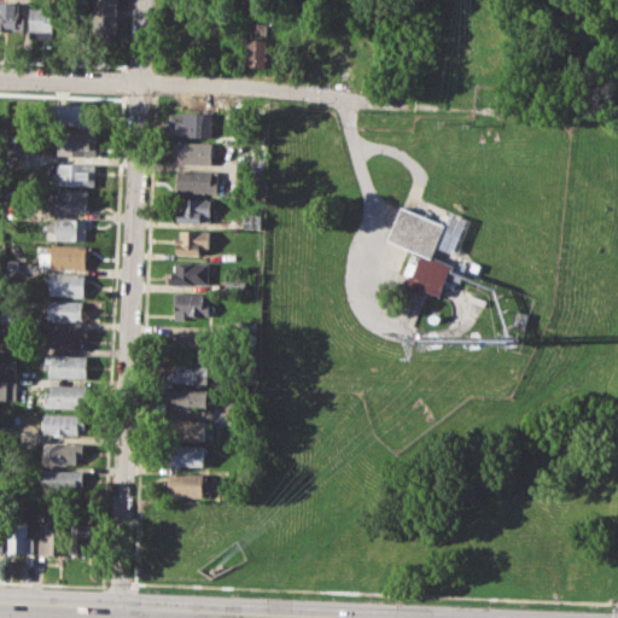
[(65,0),(87,0),(87,34),(65,34),(65,0)]
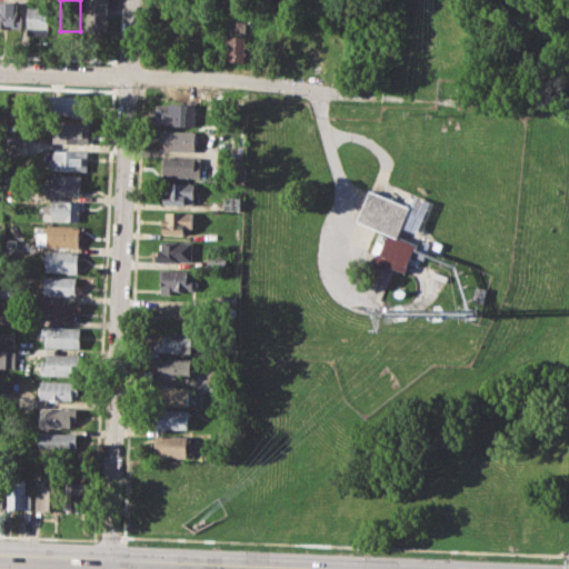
[(86,0),(107,0),(107,31),(86,30),(86,0)]
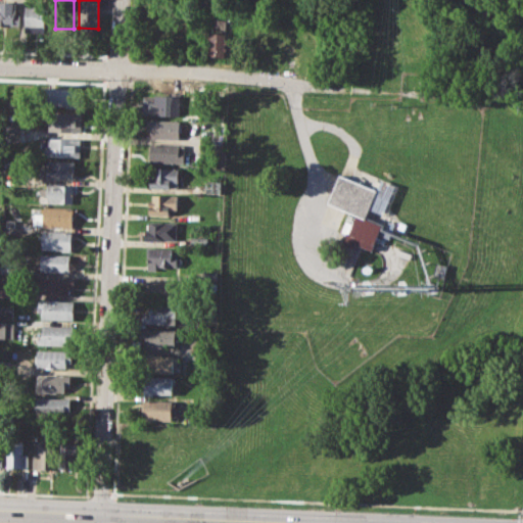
[(0,1),(15,1),(14,14),(19,14),(19,26),(0,25),(0,1)]
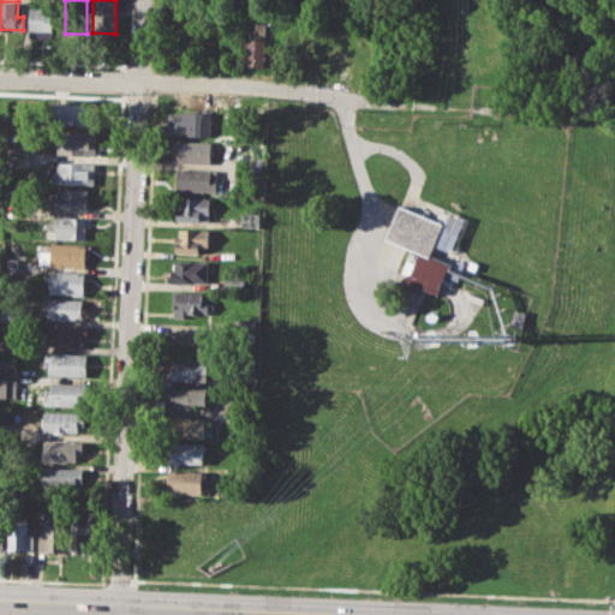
[(29,6),(52,6),(52,37),(28,37),(29,6)]
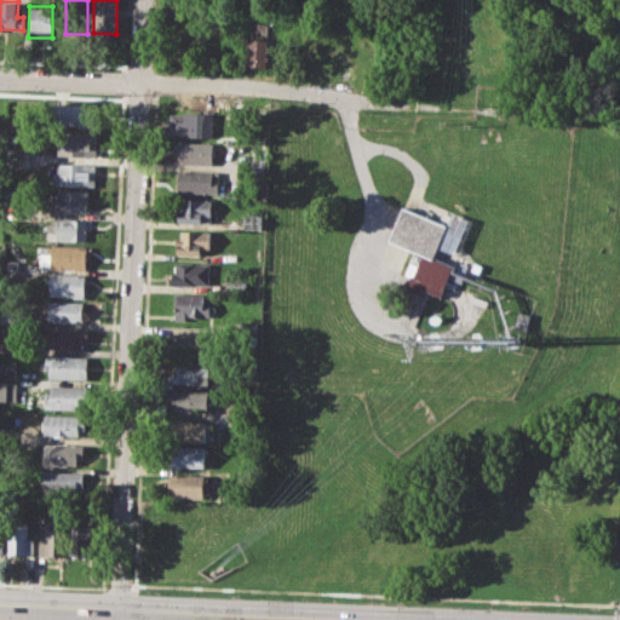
[(248,38),(273,40),(271,67),(246,65),(248,38)]
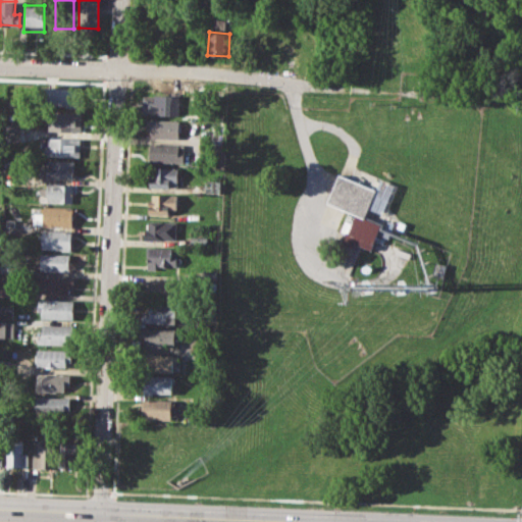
[(46,87),(83,88),(82,106),(45,105),(46,87)]
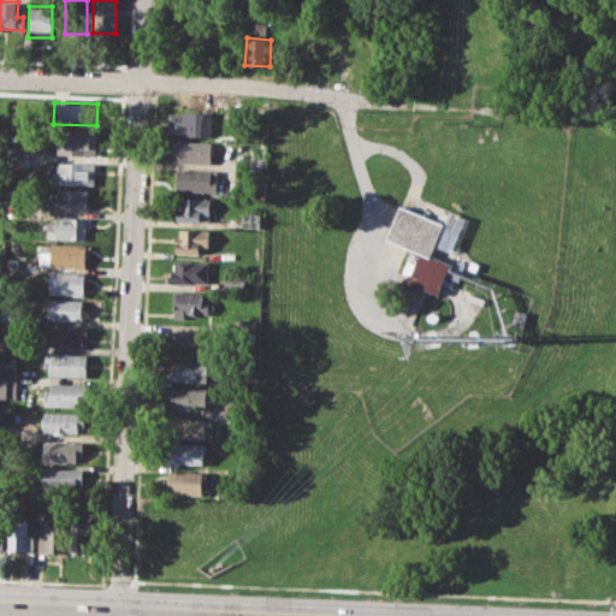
[(169,112),(212,113),(212,137),(169,135),(169,112)]
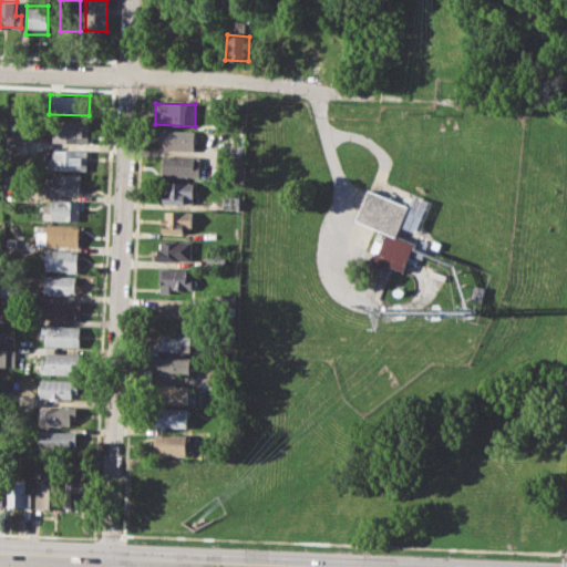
[(53,122),(89,123),(88,143),(52,142),(53,122)]
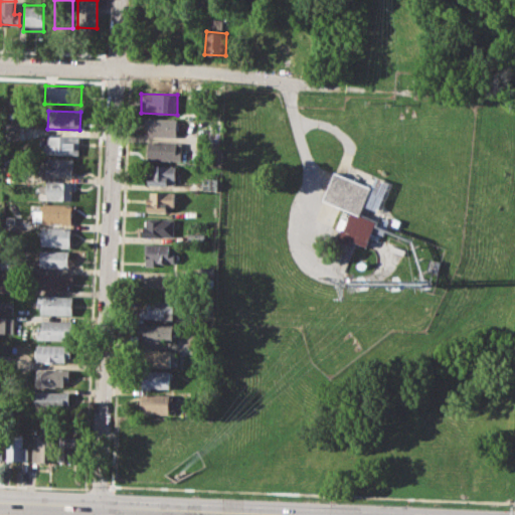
[(144,118),(178,119),(177,138),(149,137),(149,128),(144,128),(144,118)]
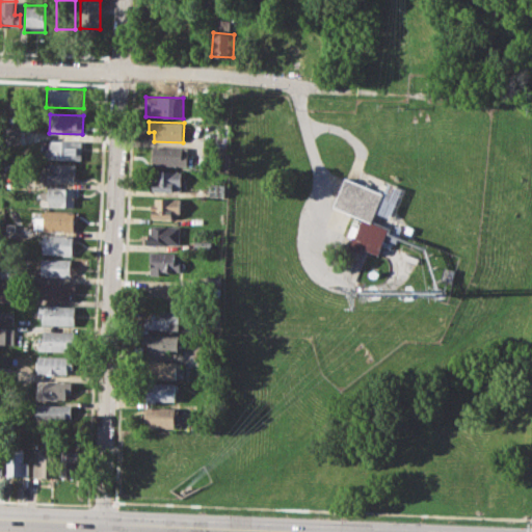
[(4,126),(18,127),(17,141),(3,141),(4,126)]
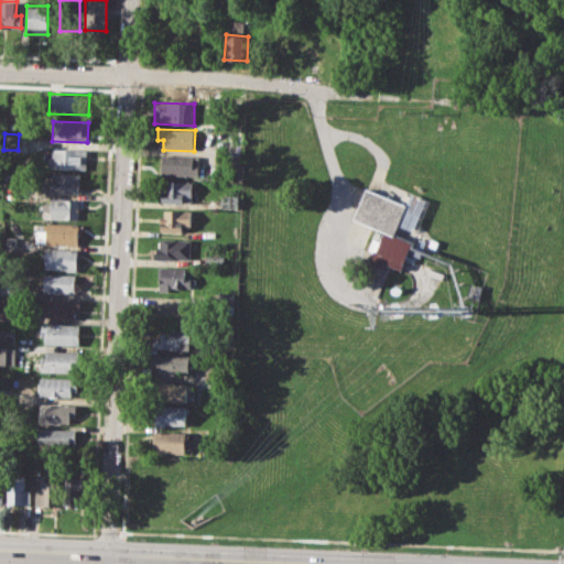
[(52,149),(86,150),(85,170),(51,169),(52,149)]
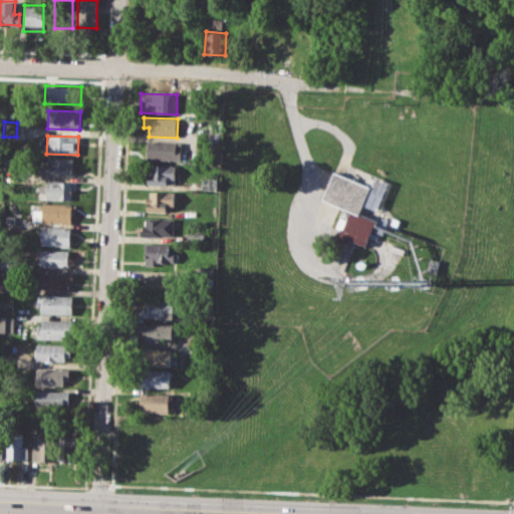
[(147,141),(176,142),(176,147),(182,147),(181,161),(147,160),(147,141)]
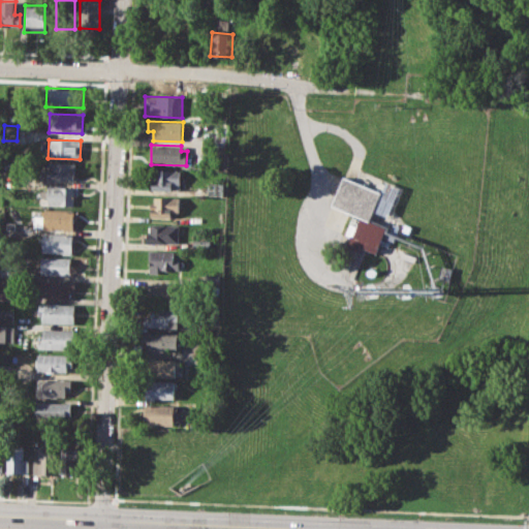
[(50,161),(75,162),(74,181),(49,180),(50,161)]
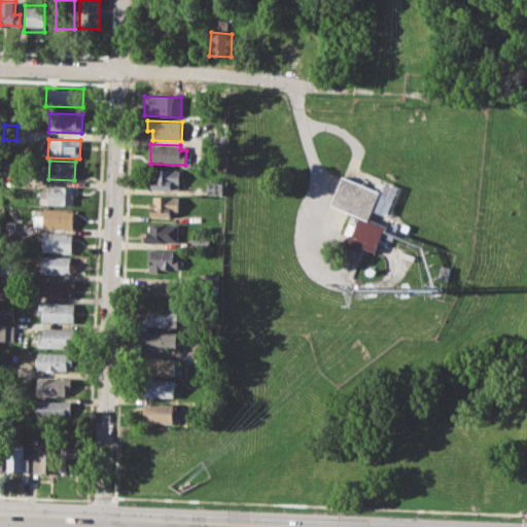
[(151,168),(180,169),(179,189),(150,188),(151,168)]
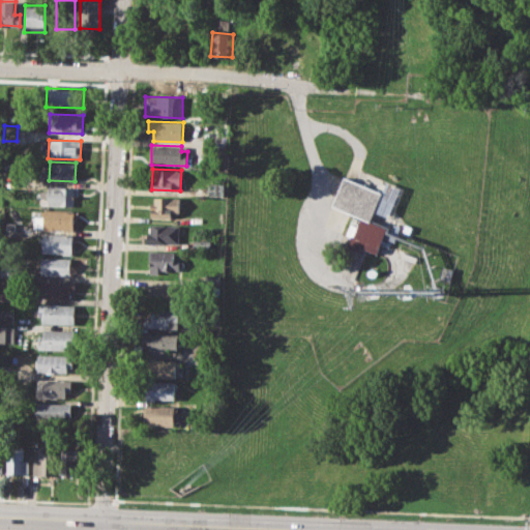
[(331,205),(344,175),(355,180),(382,192),(371,219),(388,228),(377,255),(366,251),(354,280),(347,276),(354,259),(343,255),(351,234),(347,232),(354,214),(331,205)]
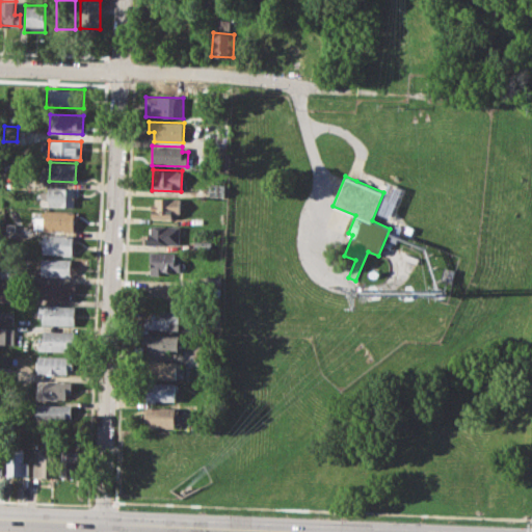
[(208,182),(225,183),(224,196),(208,196),(208,182)]
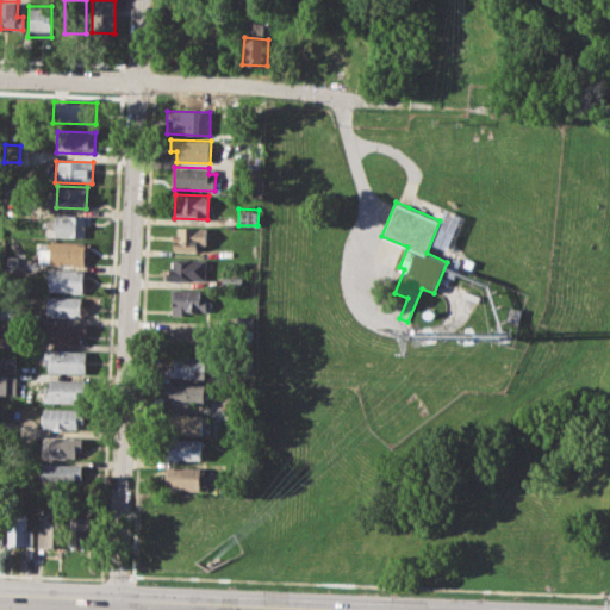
[(55,215),(85,216),(85,238),(54,237),(55,215)]
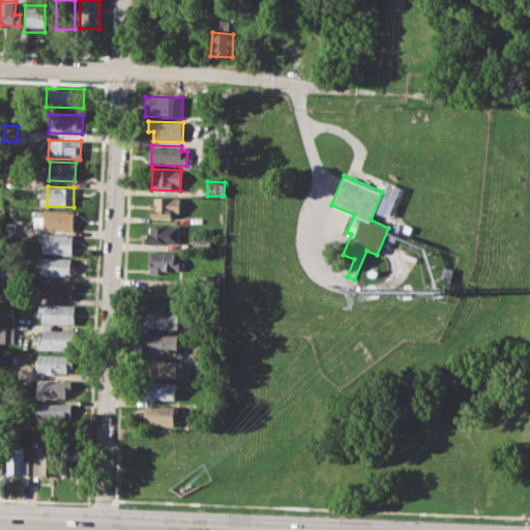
[(153,198),(179,199),(179,212),(171,212),(171,218),(150,217),(150,205),(153,205),(153,198)]
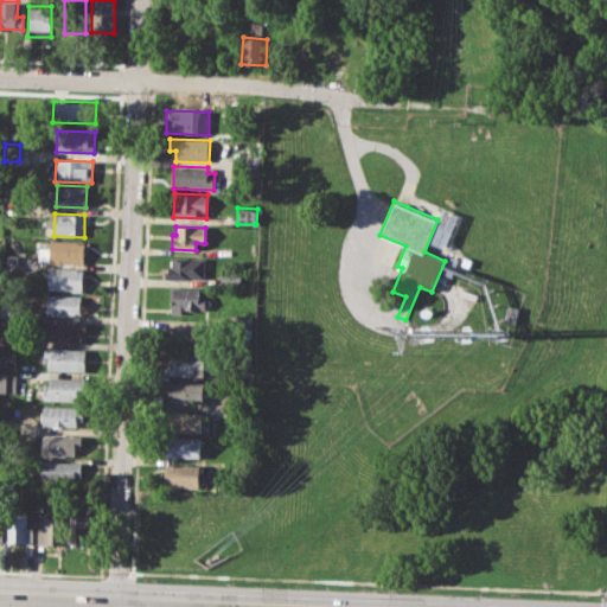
[(50,240),(83,241),(83,263),(49,262),(50,240)]
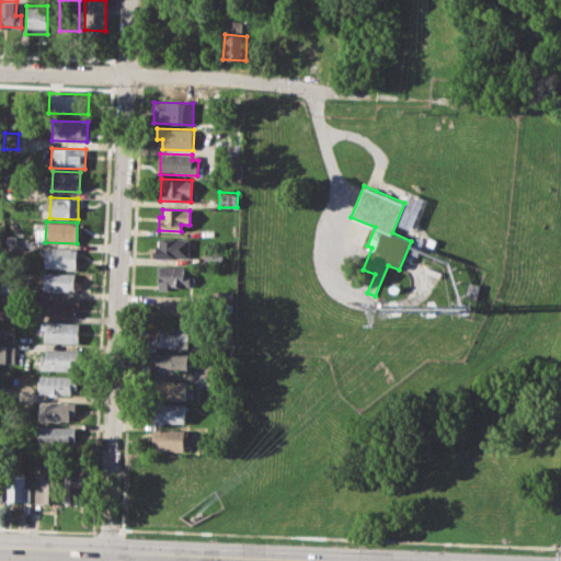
[(159,237),(191,238),(190,258),(153,256),(155,245),(159,245),(159,237)]
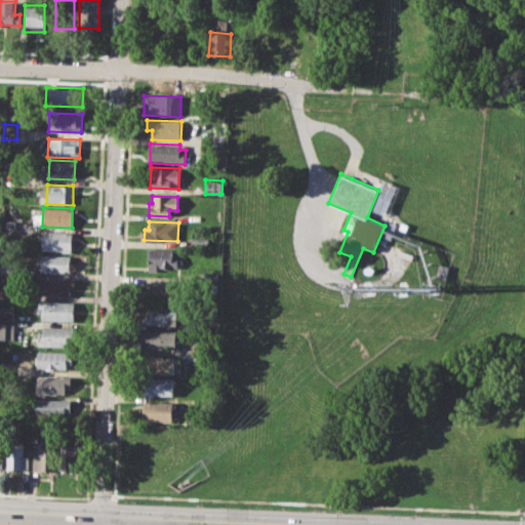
[(41,231),(72,232),(71,252),(40,251),(41,231)]
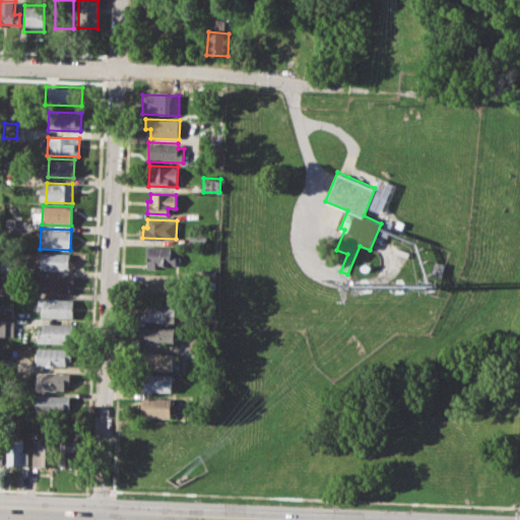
[(190,234),(206,235),(205,247),(189,246),(190,234)]
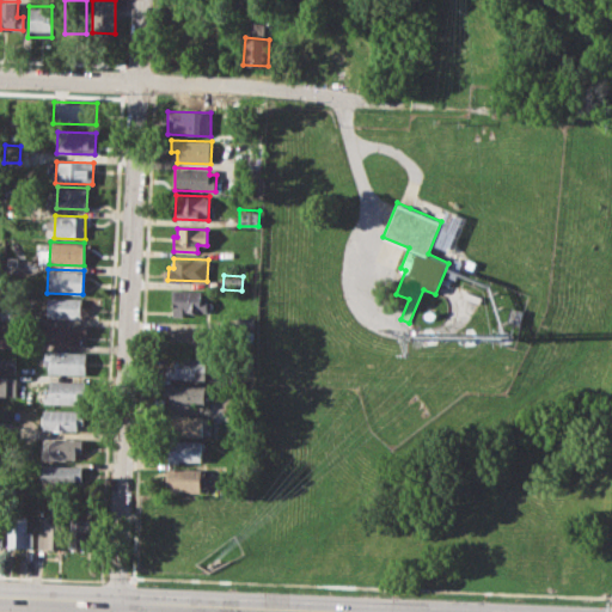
[(173,289),(202,291),(201,299),(209,299),(208,312),(183,312),(183,316),(172,316),(173,289)]
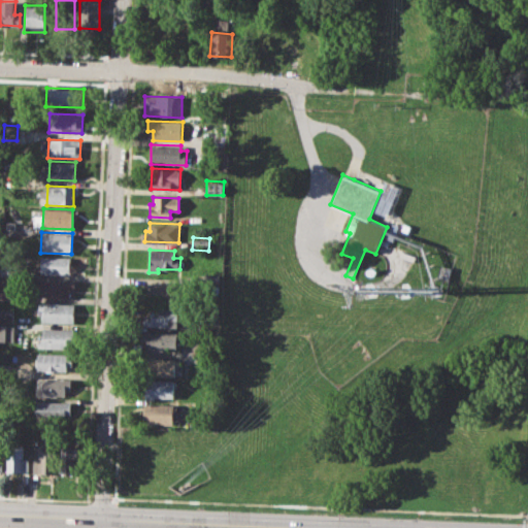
[(40,256),(70,257),(70,273),(40,272),(40,256)]
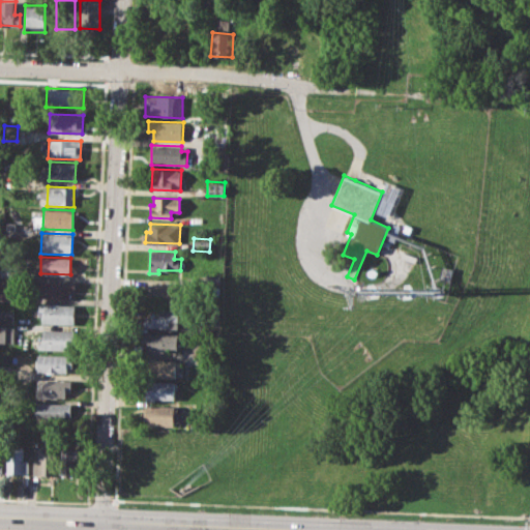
[(39,281),(75,282),(75,289),(69,288),(69,298),(38,297),(39,281)]
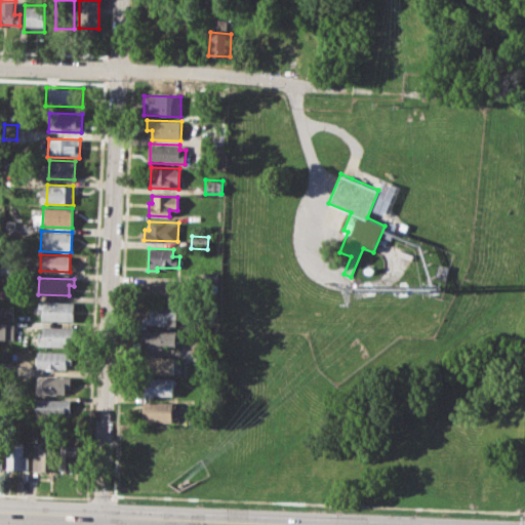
[(144,280),(179,281),(179,300),(144,299),(144,280)]
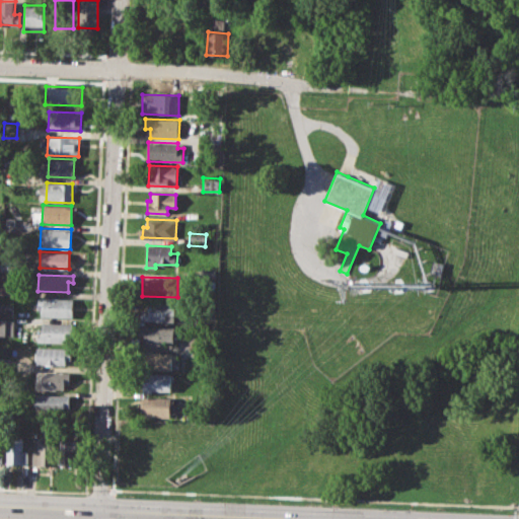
[(0,280),(14,281),(13,294),(0,293),(0,280)]
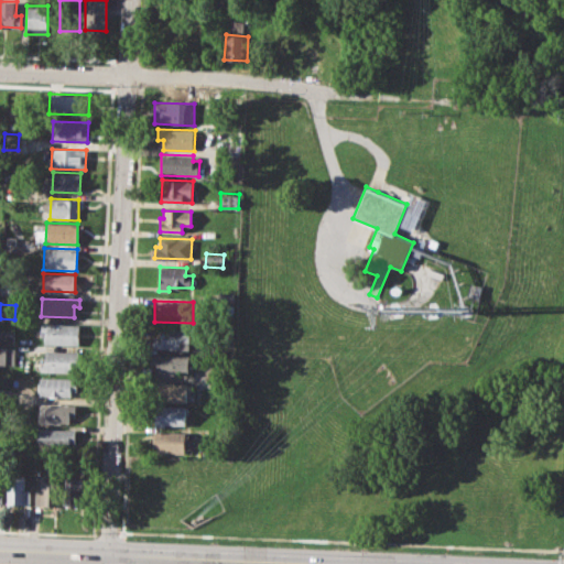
[(42,323),(79,324),(79,345),(45,344),(45,336),(41,336),(42,323)]
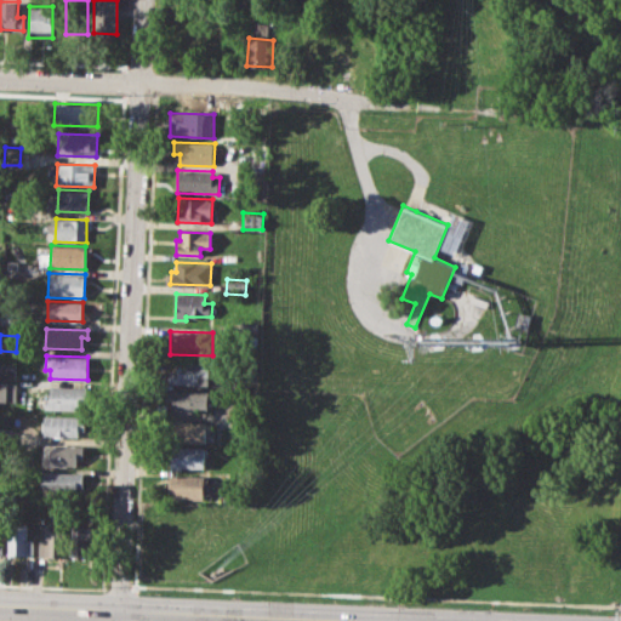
[(0,363),(16,364),(16,380),(0,380),(0,363)]
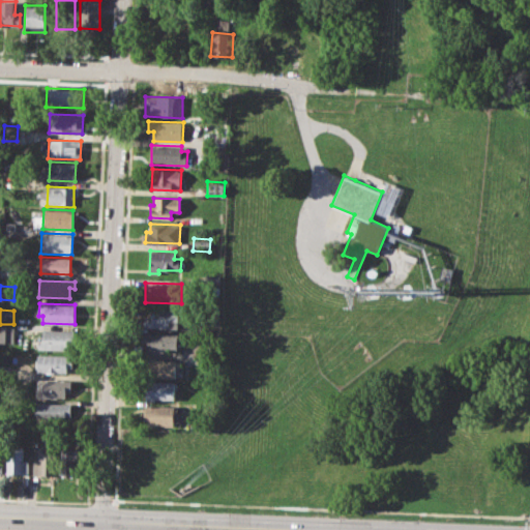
[(149,311),(178,312),(178,329),(143,328),(144,316),(149,316),(149,311)]
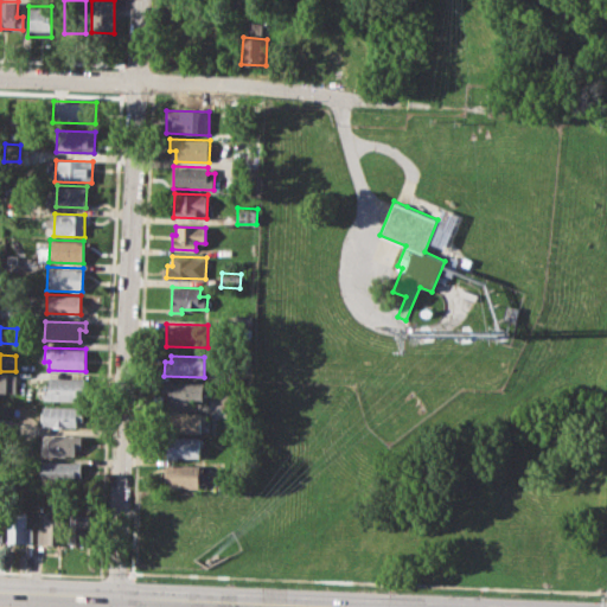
[(0,377),(17,377),(17,393),(0,393),(0,377)]
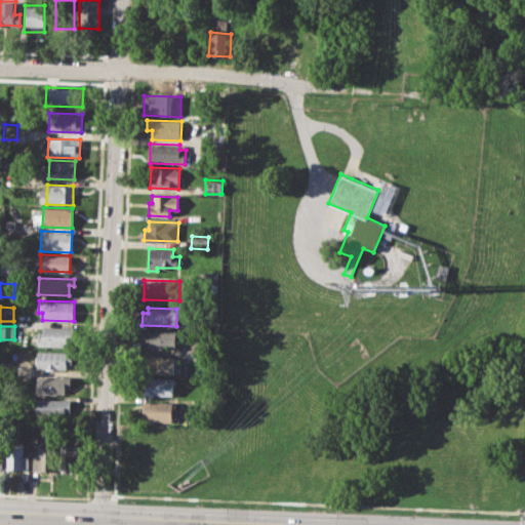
[(43,327),(74,327),(74,347),(38,346),(38,335),(43,335),(43,327)]
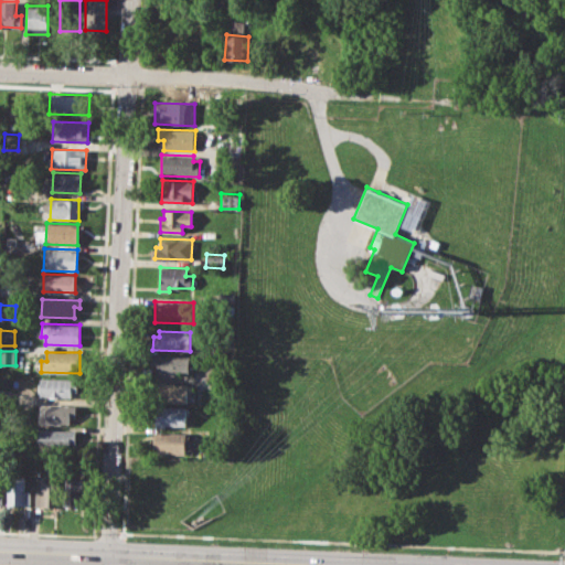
[(151,354),(191,355),(190,375),(157,375),(158,366),(151,365),(151,354)]
